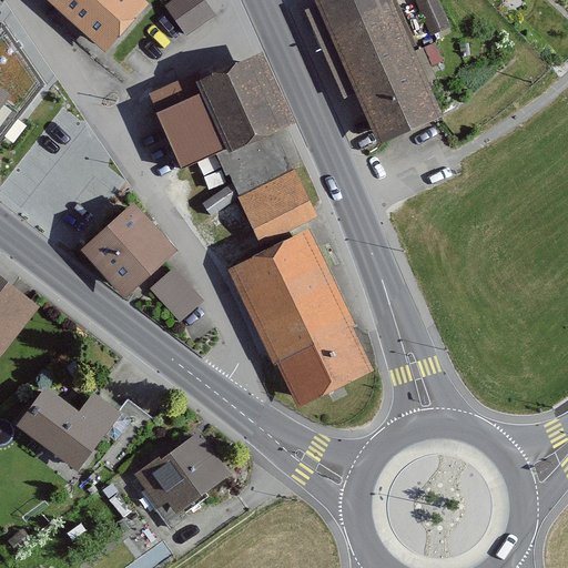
[(48,0),(102,51),(144,7),(137,0),(48,0)]
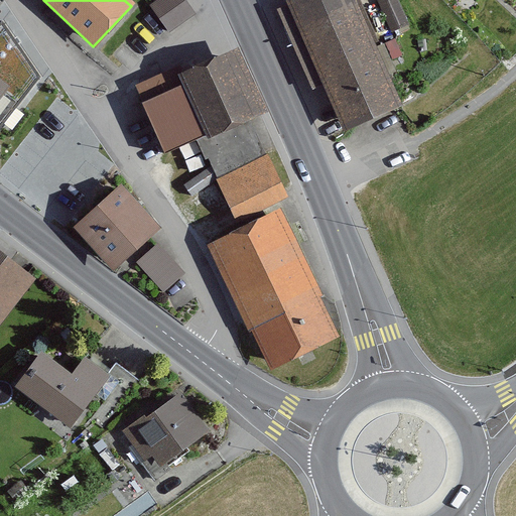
[(172,27),(197,11),(188,0),(161,0),(157,3),(172,27)]
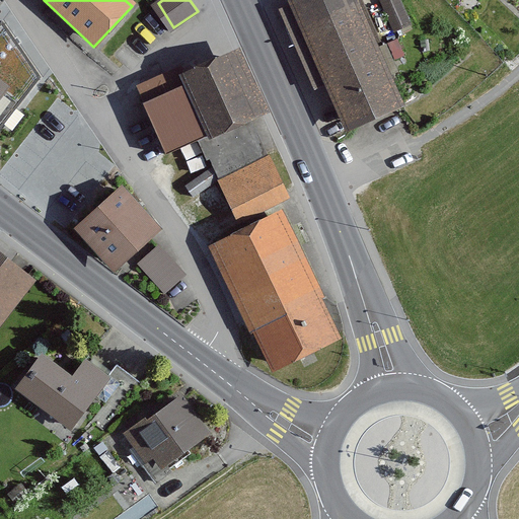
[(323,88),(343,134),(403,108),(356,0),(285,0),(290,11),(282,15),(315,92),(323,88)]
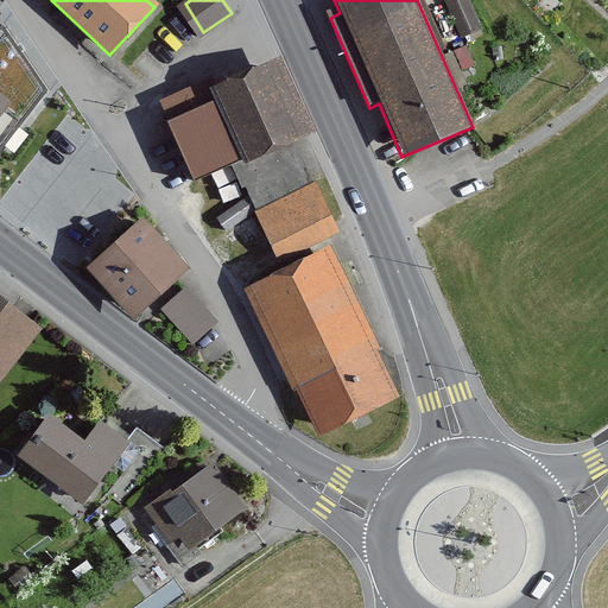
[(469,0),(445,0),(444,1),(462,40),(483,30),(469,0)]
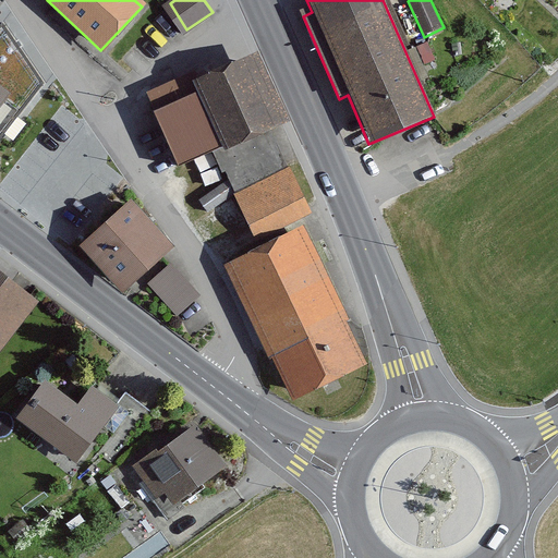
[(0,106),(10,94),(0,86),(0,60),(11,47),(0,38),(0,106)]
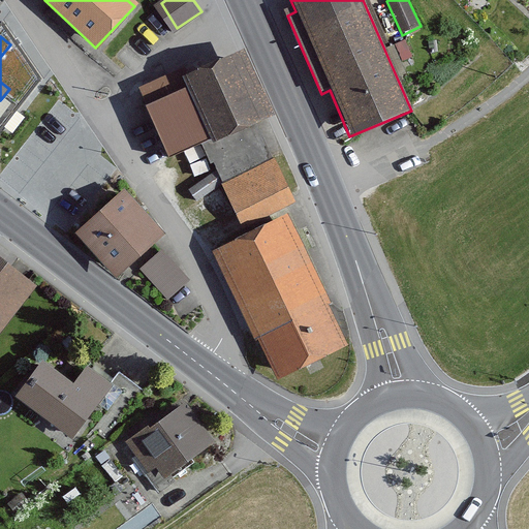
[(182,75),(210,137),(255,117),(269,112),(241,50),(182,75)]
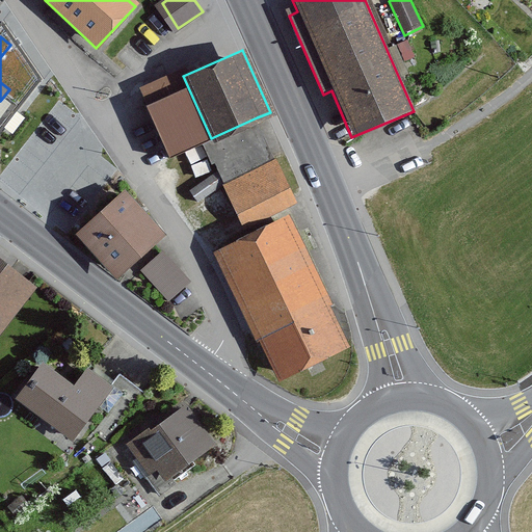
[(177,73),(138,90),(145,107),(167,157),(207,140),(185,90),(177,73)]
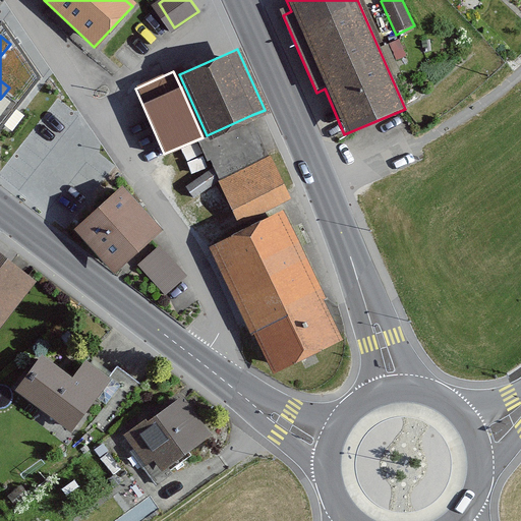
[(236,222),(289,197),(283,185),(270,156),(224,177),(217,180),(230,210),(236,222)]
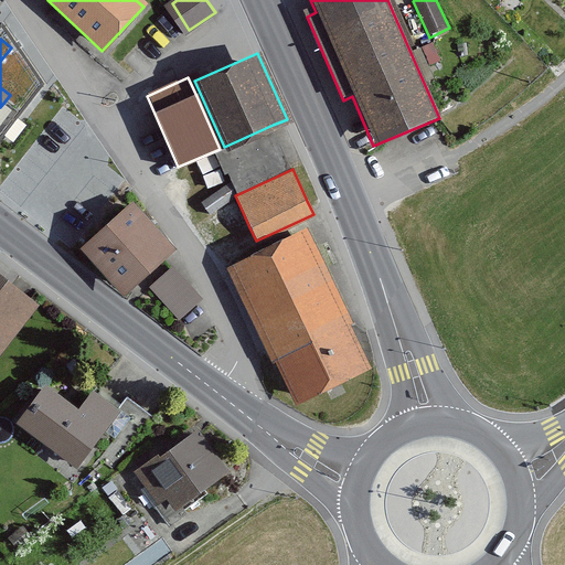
[(171,251),(126,203),(77,248),(123,296),(171,251)]
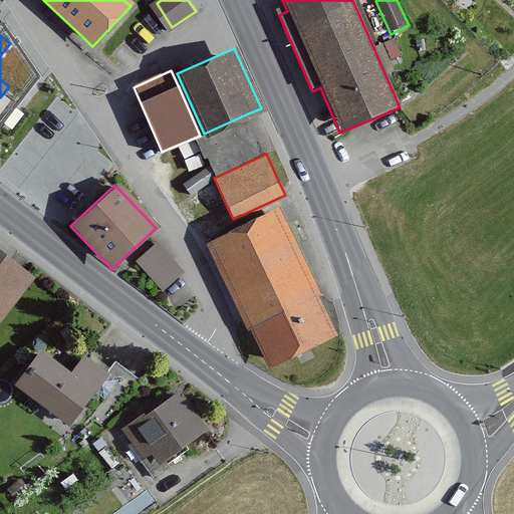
[(337,334),(279,209),(205,243),(263,368),(337,334)]
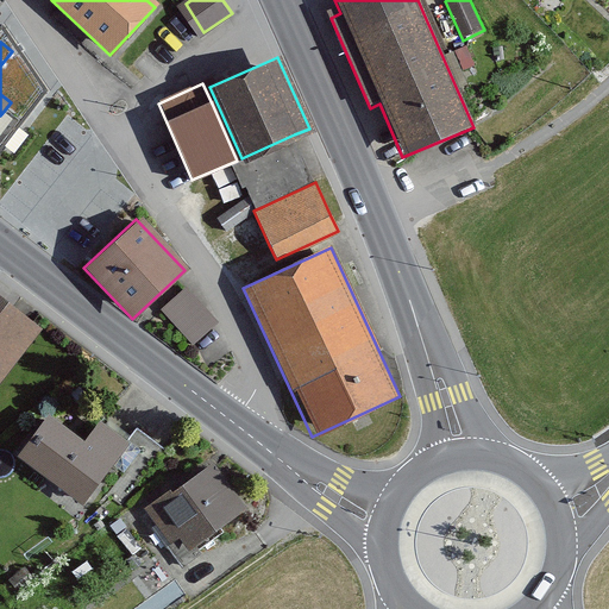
[(192,286),(190,284),(165,311),(195,339),(198,338),(220,314),(192,286)]
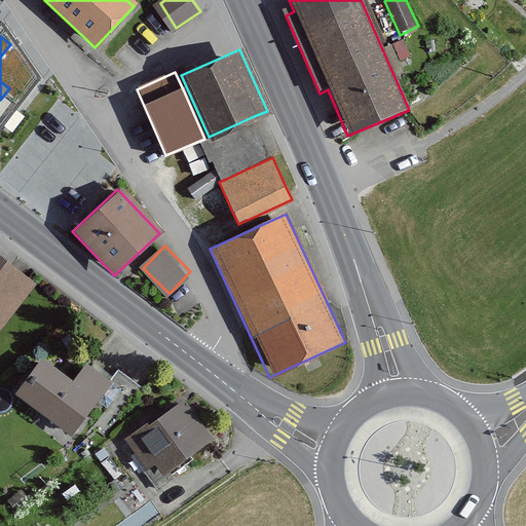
[(0,328),(34,288),(0,259),(0,328)]
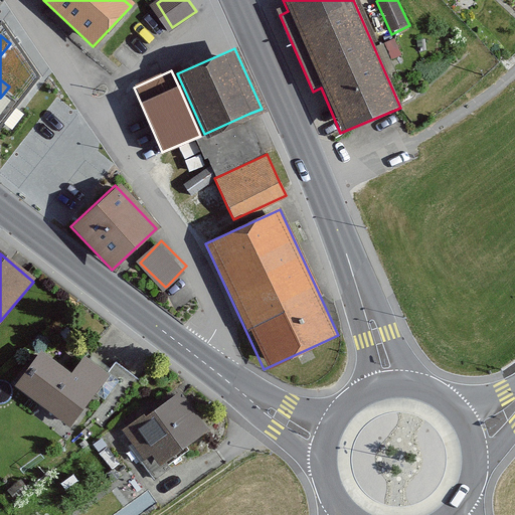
[(40,349),(15,382),(73,426),(103,387),(108,381),(74,355),(64,368),(40,349)]
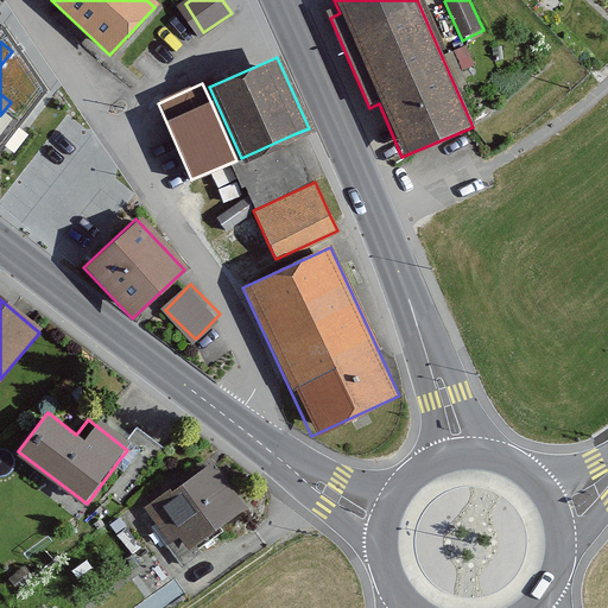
[(165,439),(146,425),(127,450),(121,457),(140,473),(165,439)]
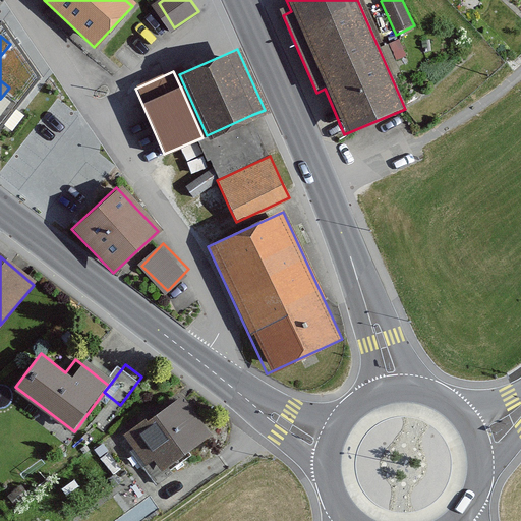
[(211,436),(178,394),(121,437),(153,479),(211,436)]
